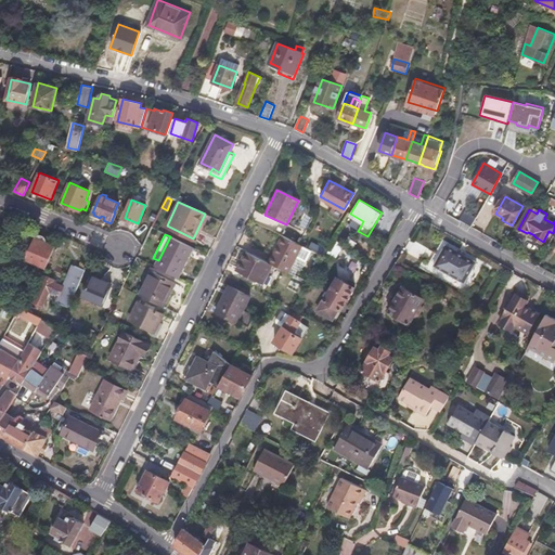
[(22,258),(46,268),(55,245),(47,241),(44,237),(40,235),(35,236),(29,249),(26,248),(22,258)]
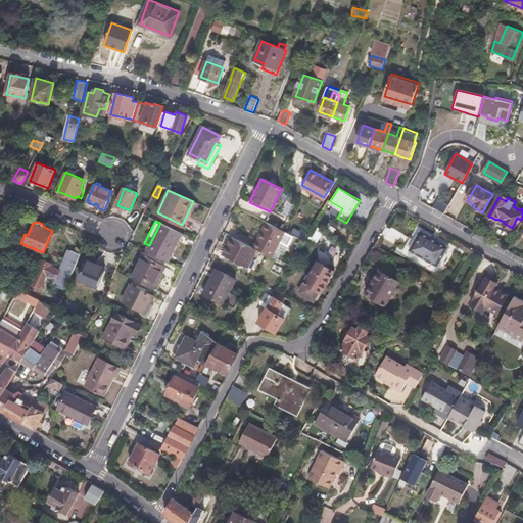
[(160,223),(149,245),(147,250),(168,259),(181,233),(160,223)]
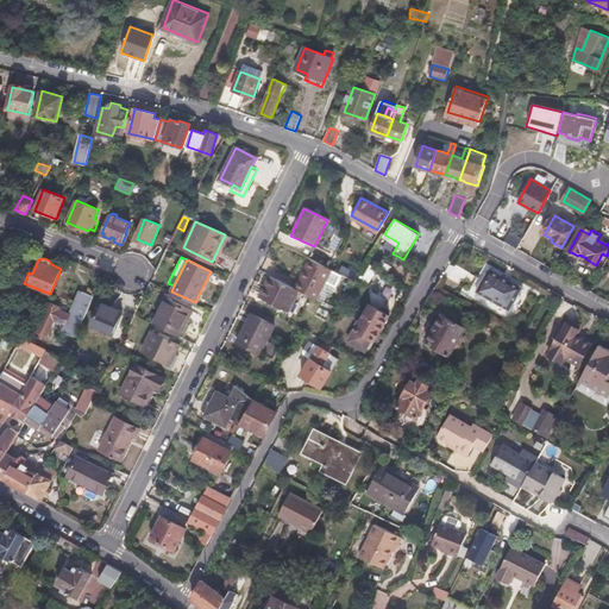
[(308,259),(294,288),(299,290),(318,300),(332,270),(327,268),(308,259)]
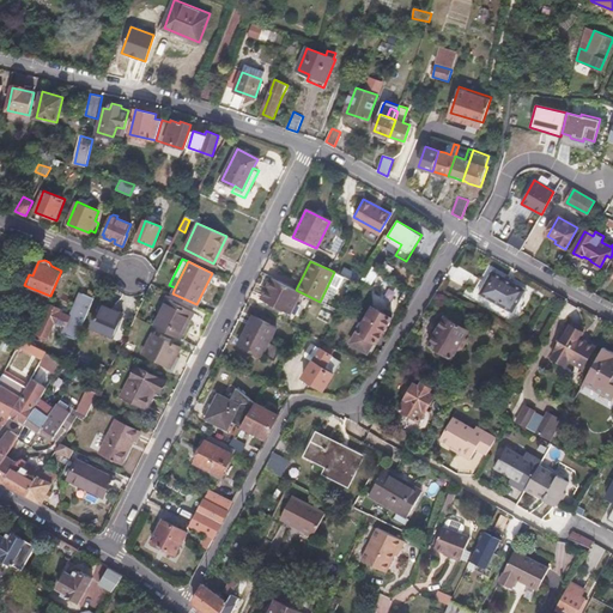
[(368,267),(362,277),(370,281),(375,271),(368,267)]
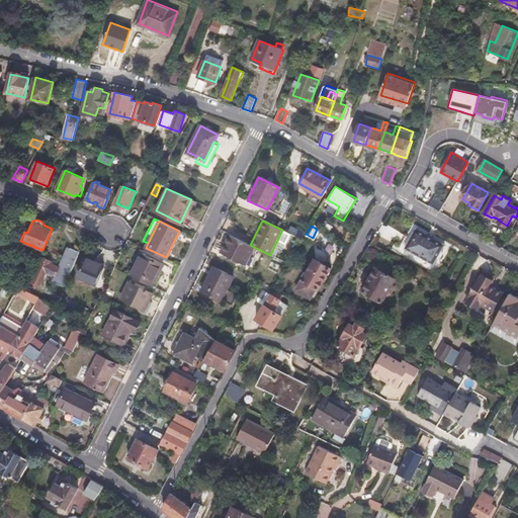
[(435,238),(430,235),(419,229),(405,253),(432,269),(447,245),(435,238)]
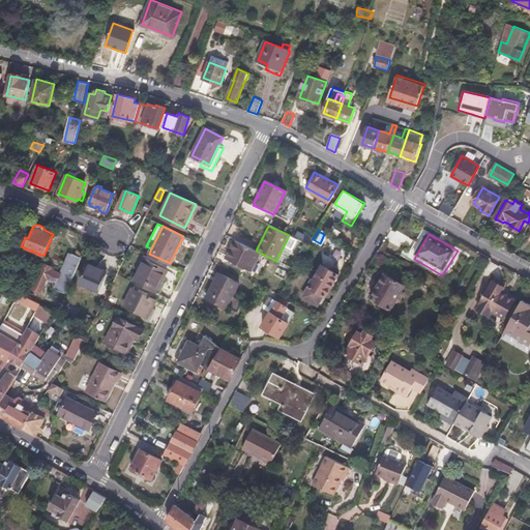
[(256,251),(235,240),(226,259),(251,271),(260,253),(256,251)]
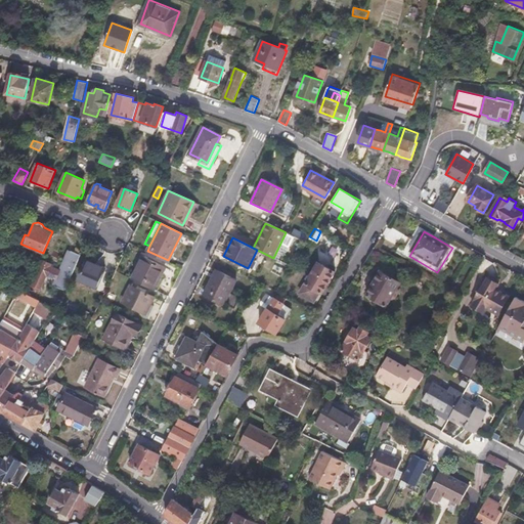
[(70,245),(64,258),(68,259),(73,247),(70,245)]
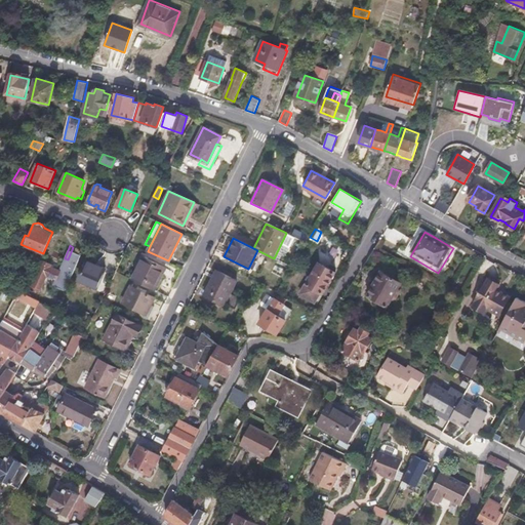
[(54,283),(68,288),(83,250),(73,247),(68,259),(65,258),(59,270),(51,266),(51,265),(42,260),(33,285),(41,289),(47,276),(55,279),(54,283)]
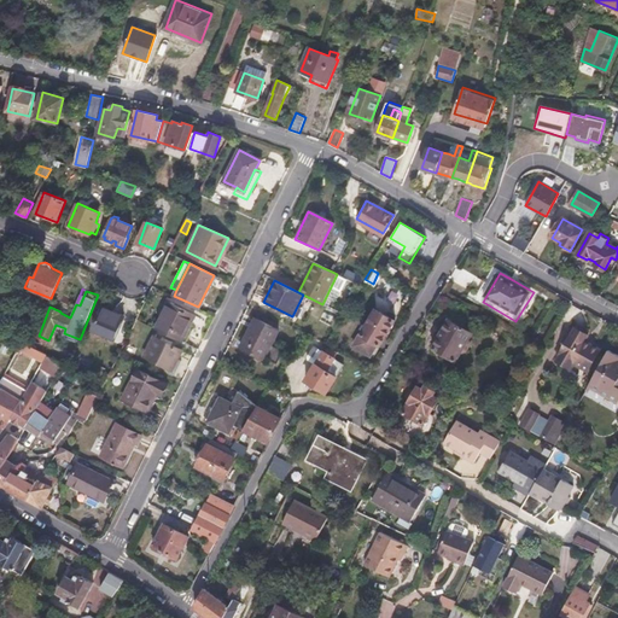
[(156,328),(181,340),(194,314),(169,302),(156,328)]
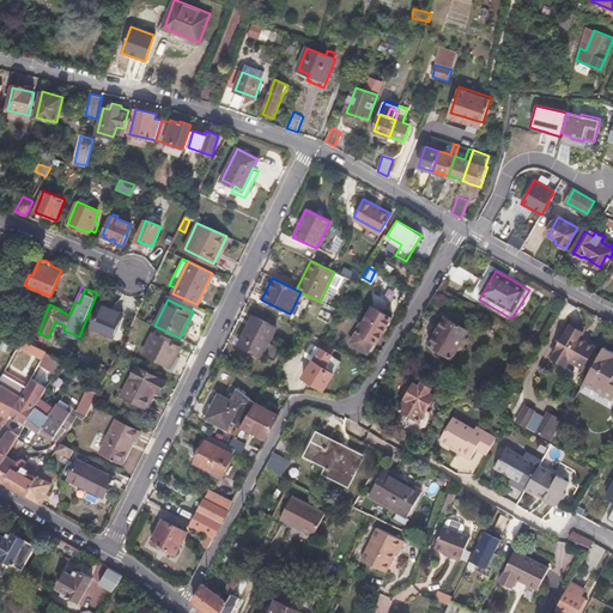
[(101,304),(91,327),(113,337),(123,314),(101,304)]
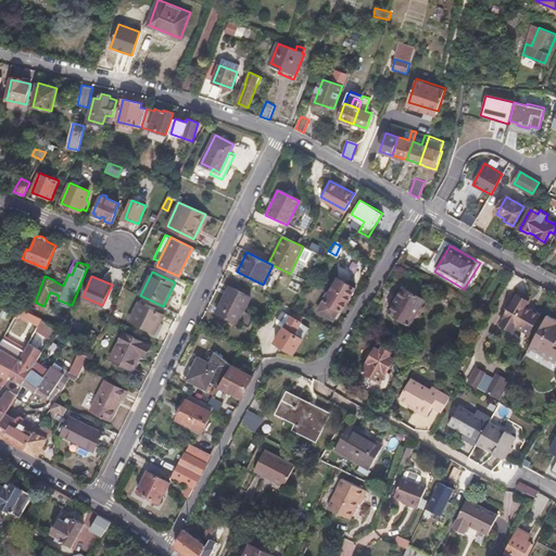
[(342,310),(355,288),(338,278),(330,292),(327,292),(324,295),(327,299),(325,303),(324,302),(318,312),(333,320),(340,308),(342,310)]
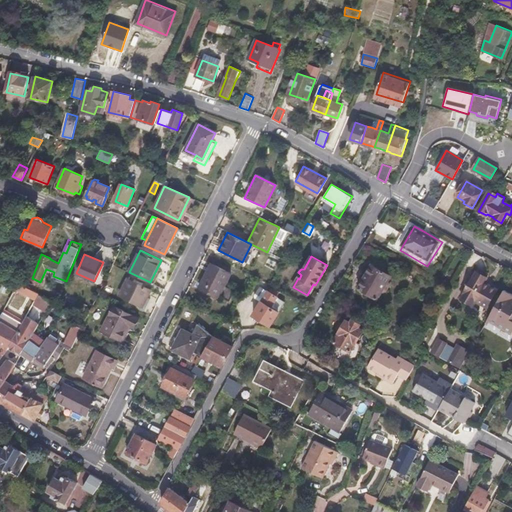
[(199,288),(218,297),(231,274),(212,264),(199,288)]
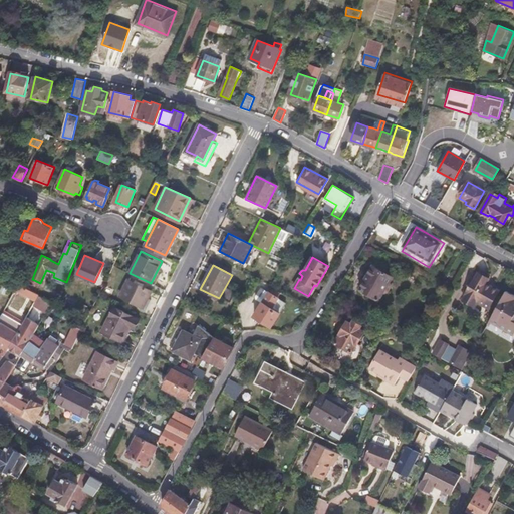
[(392,283),(390,281),(393,276),(373,265),(360,289),(379,299),(384,292),(389,291),(392,283)]
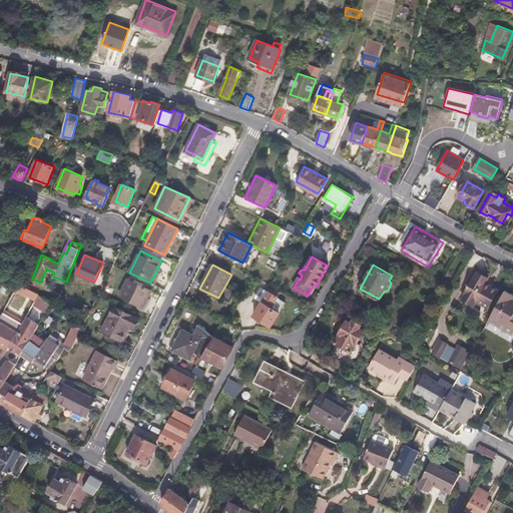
[(488,278),(478,272),(465,296),(475,302),(477,299),(489,306),(499,287),(487,280),(488,278)]
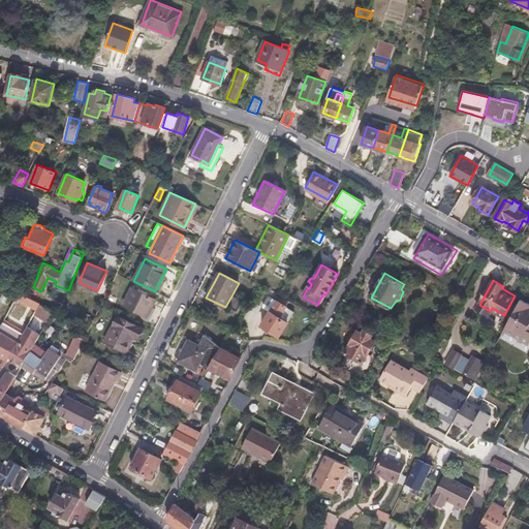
[(131,287),(123,305),(147,316),(156,300),(131,287)]
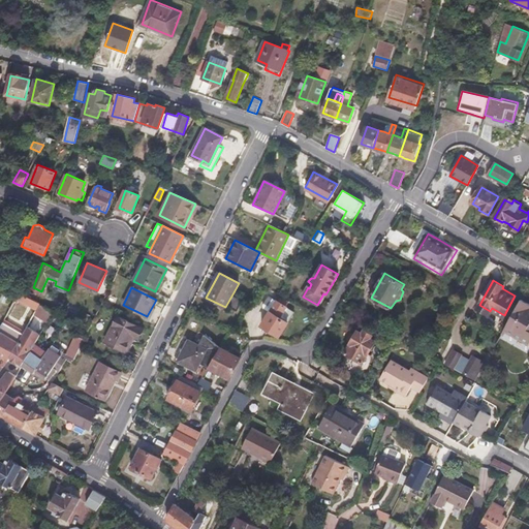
[(36,311),(40,304),(26,297),(19,292),(16,300),(36,311)]
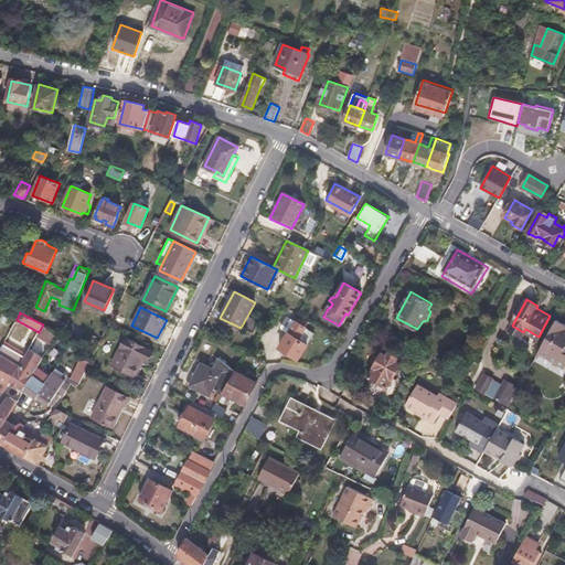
[(288,333),(295,321),(286,316),(279,327),(280,329),(288,333)]
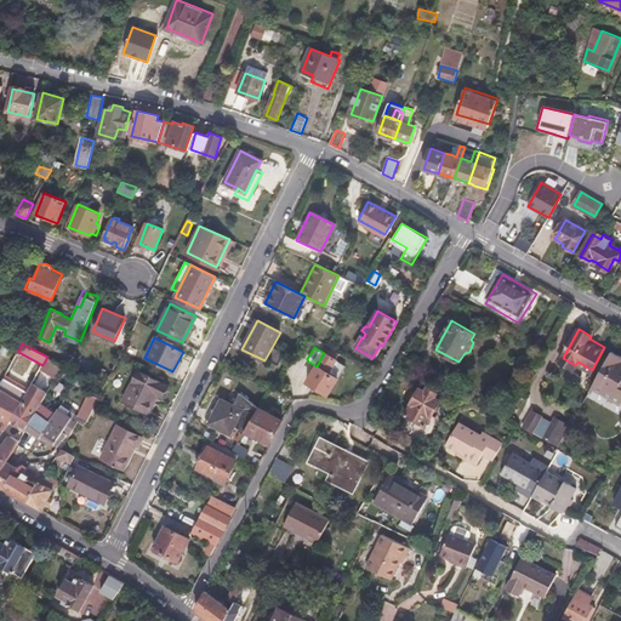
[(620,354),(613,351),(592,386),(620,402),(620,354)]
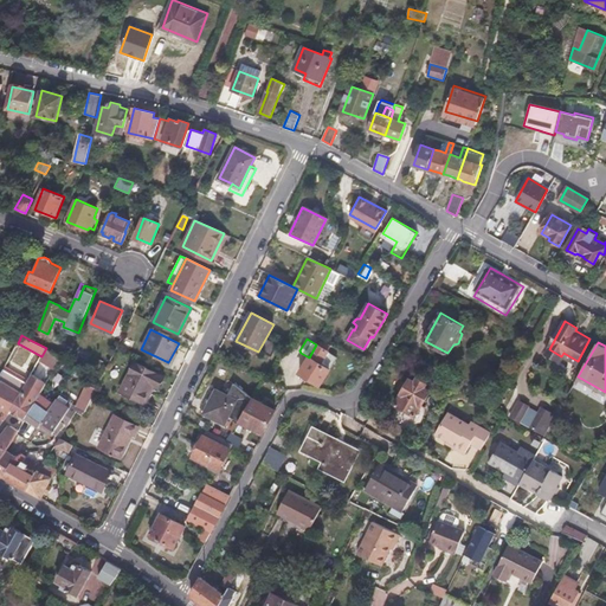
[(328,350),(317,345),(316,345),(309,358),(300,374),(321,386),(330,369),(321,363),(328,350)]
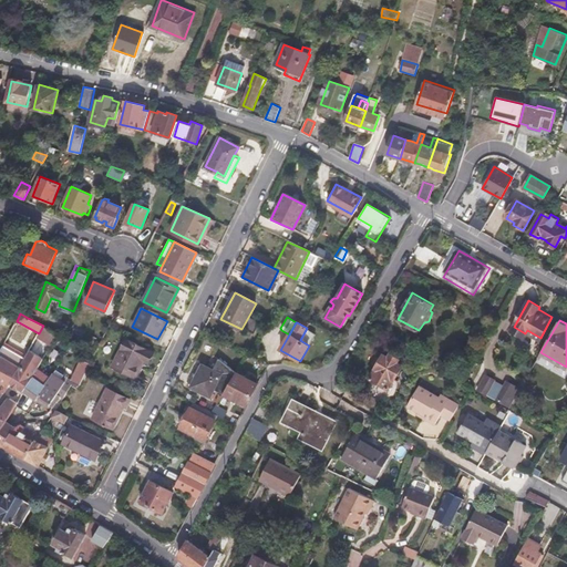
[(55,341),(60,334),(43,326),(39,333),(55,341)]
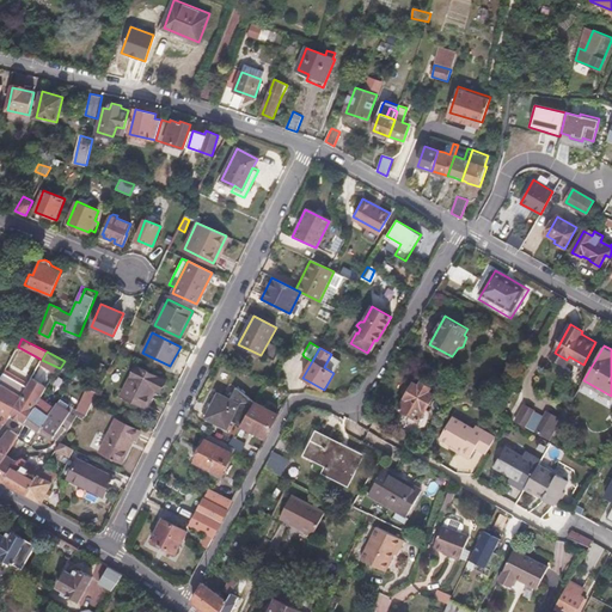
[(324,367),(334,373),(341,360),(331,354),(324,367)]
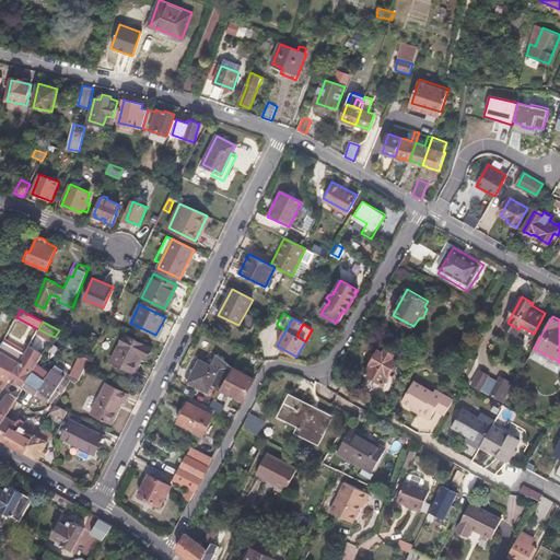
[(142,356),(147,358),(151,348),(125,335),(112,362),(133,373),(142,356)]
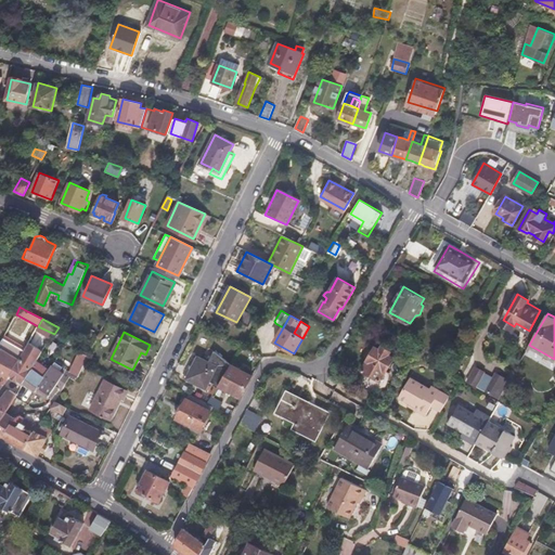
[(25,350),(3,338),(0,343),(0,374),(4,377),(0,382),(0,390),(2,387),(8,381),(11,375),(25,350)]
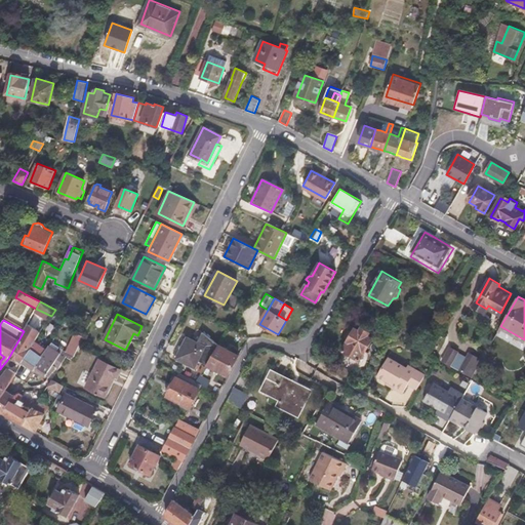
[(32,348),(34,345),(30,341),(35,329),(28,324),(24,331),(10,355),(23,362),(32,348)]
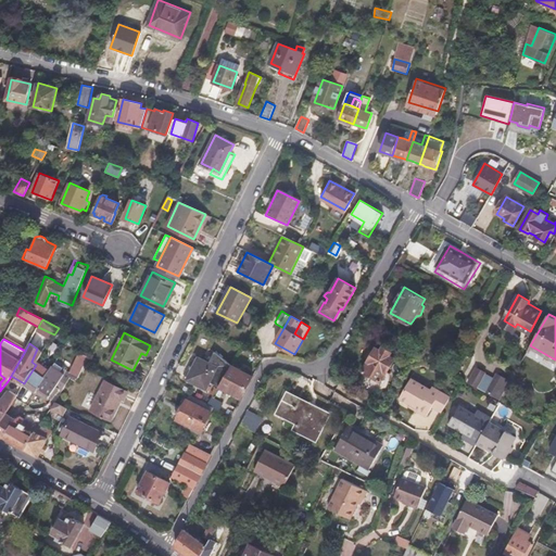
[(380,350),(377,348),(374,352),(370,351),(366,356),(370,358),(364,369),(382,380),(395,357),(386,353),(387,350),(387,349),(384,346),(381,348),(380,350)]
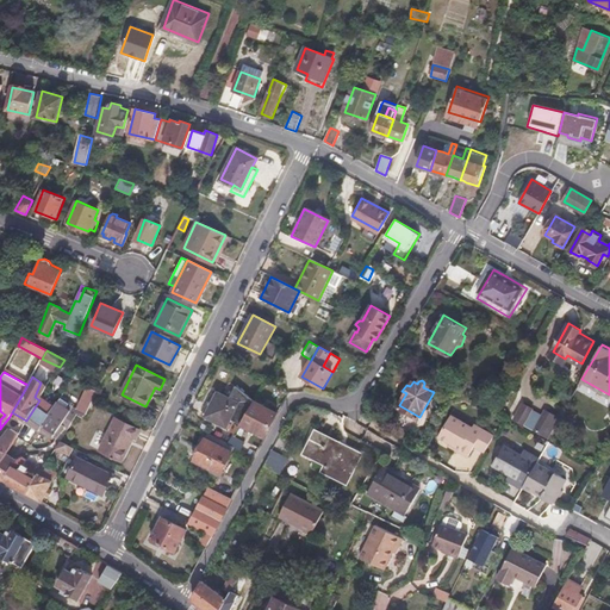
[(85,415),(93,398),(98,391),(86,386),(75,410),(85,415)]
